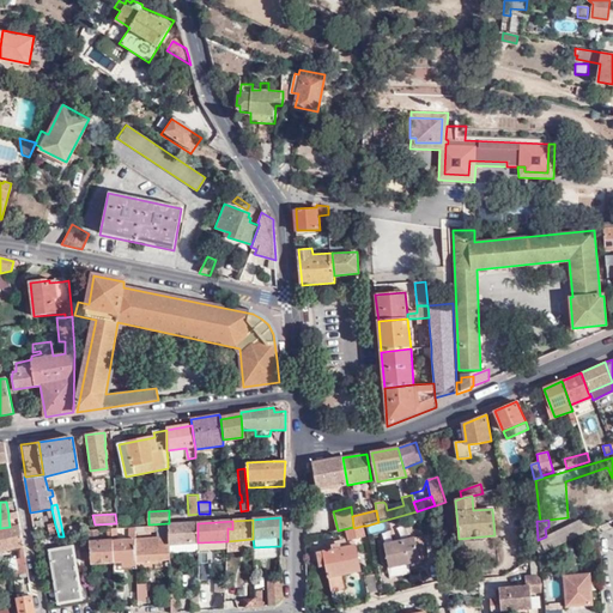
[(538,540),(544,553),(587,534),(581,521),(546,536),(538,540)]
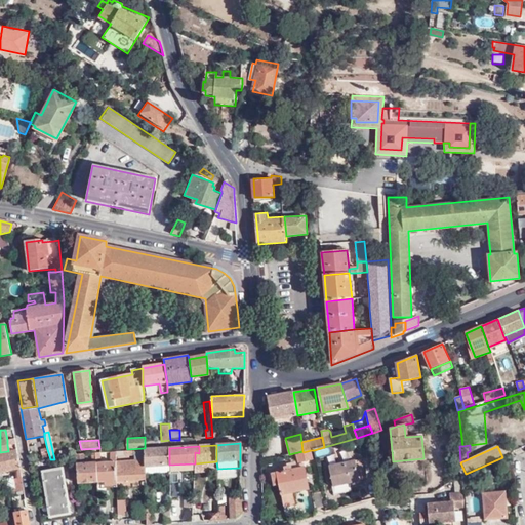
[(145,449),(146,467),(169,465),(169,448),(145,449)]
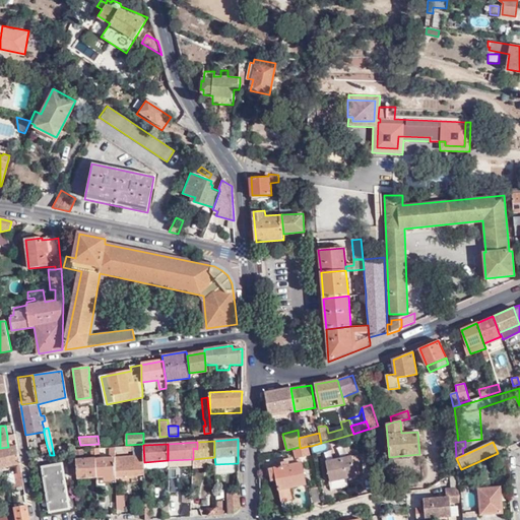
[(116,457),(116,476),(145,474),(144,469),(144,462),(143,445),(131,447),(131,456),(116,457)]
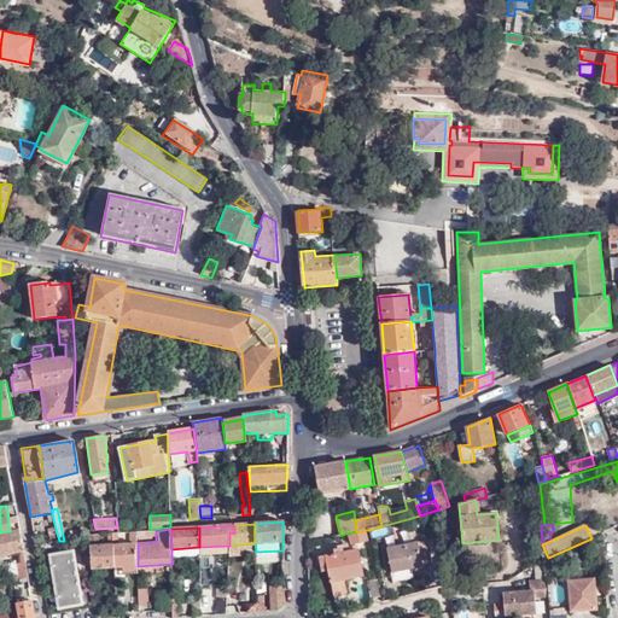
[(24,551),(21,530),(0,534),(0,564),(6,563),(5,555),(24,551)]
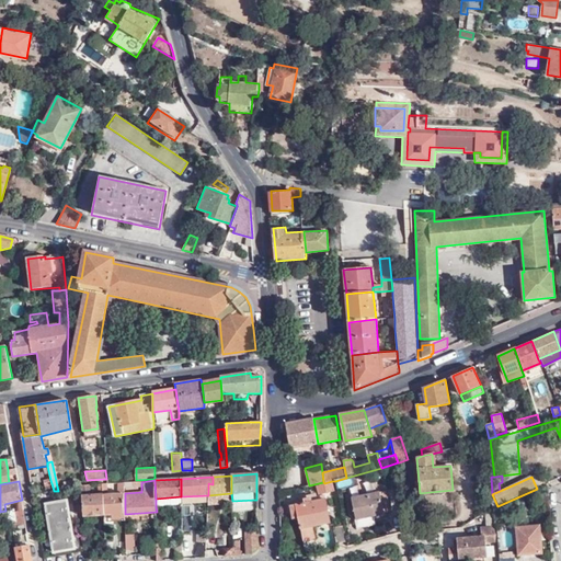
[(332,481),(324,483),(317,485),(319,494),(334,491),(332,481)]
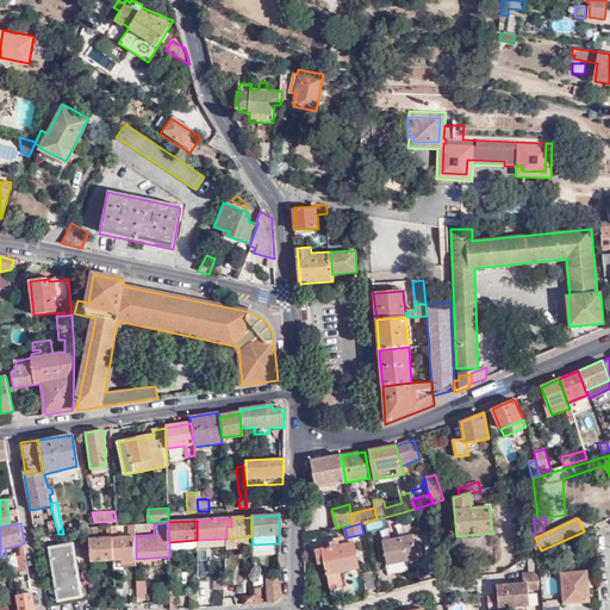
[(117,537),(116,527),(110,527),(112,561),(136,559),(136,536),(135,526),(129,526),(129,537),(117,537)]
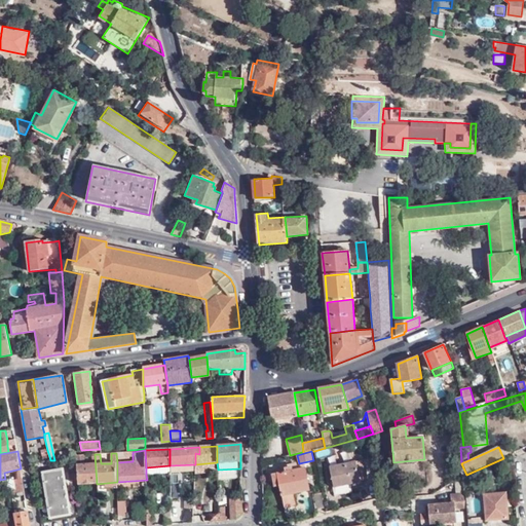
[(97,484),(95,454),(91,455),(91,464),(83,464),(82,455),(75,456),(78,485),(97,484)]
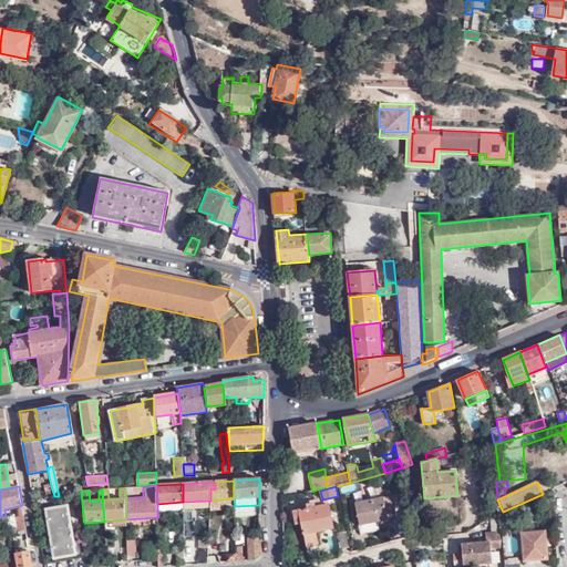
[(385,504),(384,497),(356,504),(362,534),(381,529),(380,525),(392,523),(388,503),(385,504)]
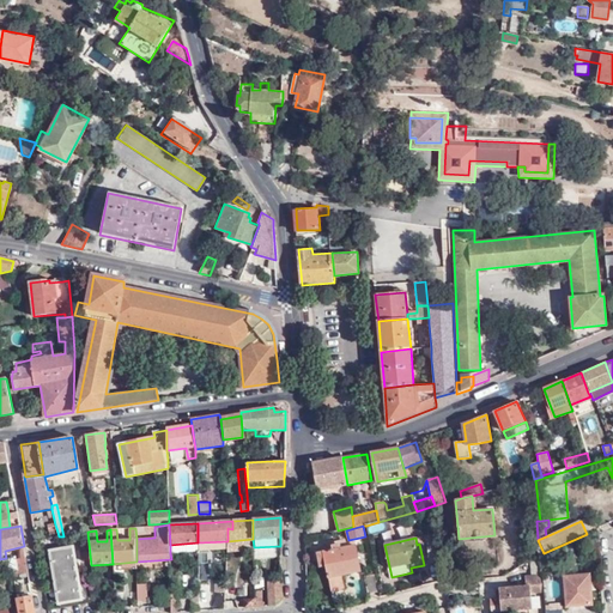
[(327,566),(332,588),(344,586),(341,576),(360,571),(354,542),(345,544),(345,541),(333,544),(334,550),(317,553),(320,568),(327,566)]
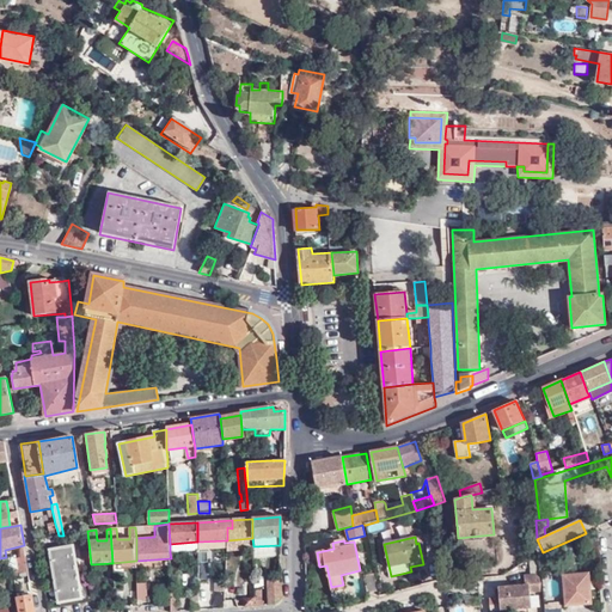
[(170,544),(170,552),(199,551),(197,542),(170,544)]
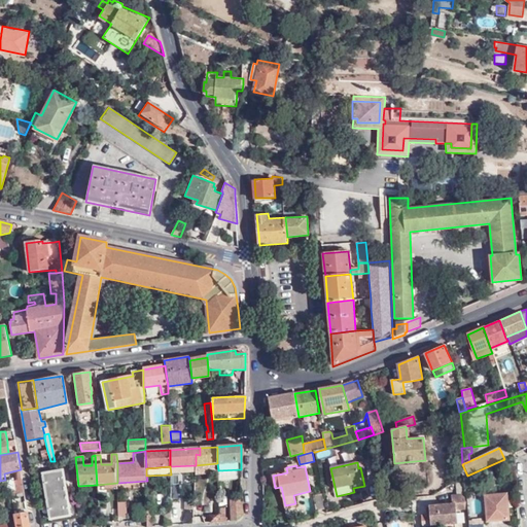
[(218,479),(241,478),(241,469),(218,470),(218,479)]
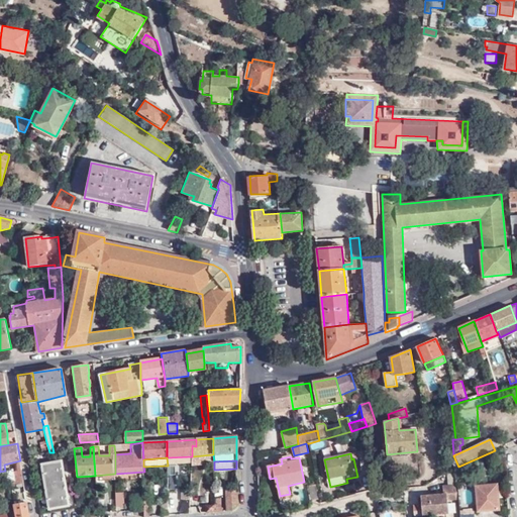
[(71,506),(61,461),(42,464),(52,509),(71,506)]
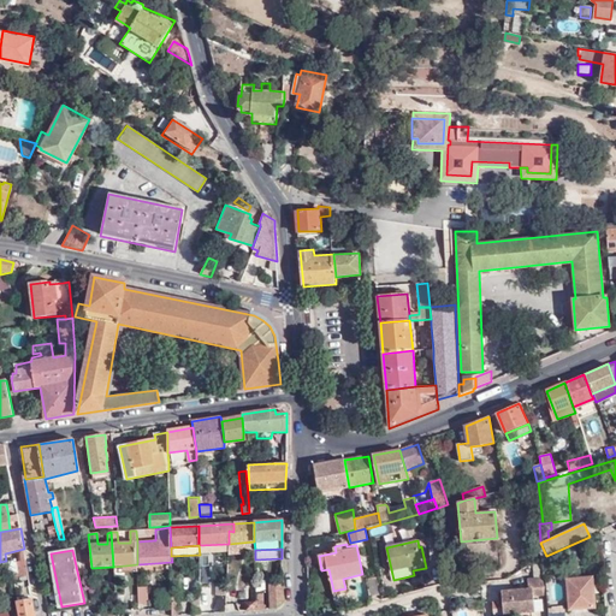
[(29,575),(25,554),(22,555),(22,561),(18,562),(19,576),(29,575)]
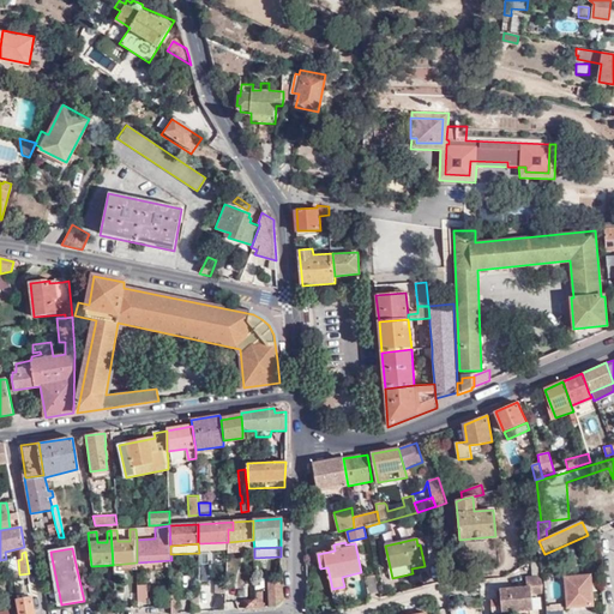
[(210,566),(199,566),(200,583),(210,582),(210,566)]
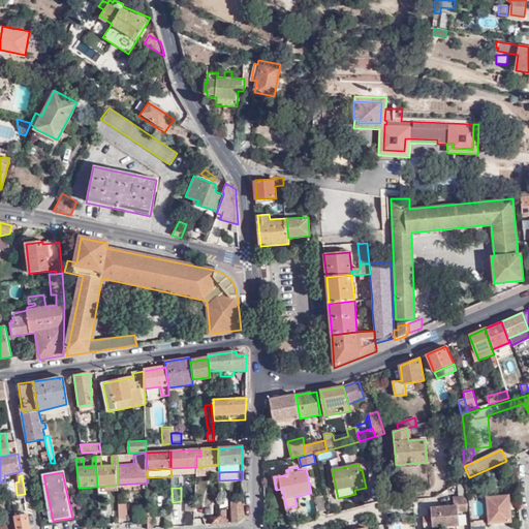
[(488,497),(490,524),(512,522),(510,495),(488,497)]
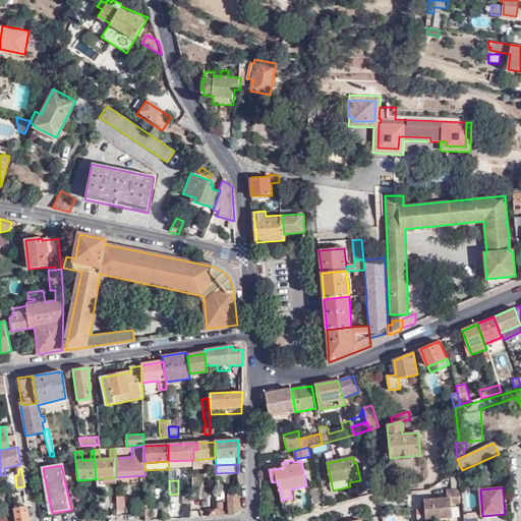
[(322,503),(319,488),(309,490),(312,505),(322,503)]
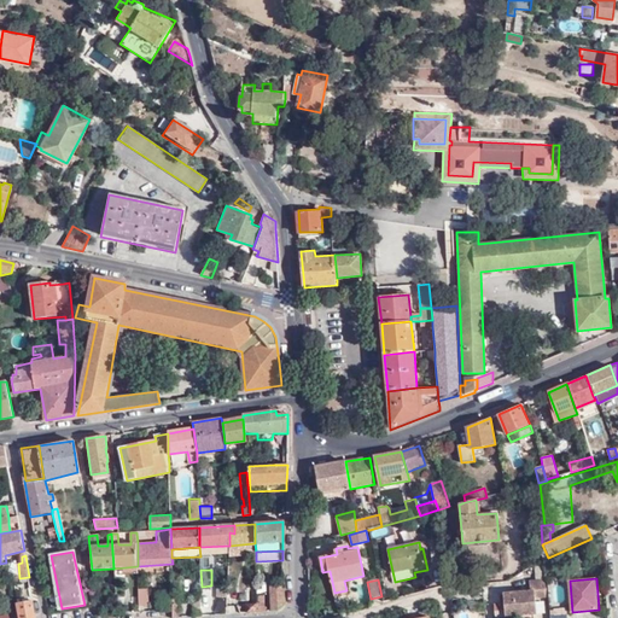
[(507,617),(523,616),(522,617),(535,617),(535,614),(537,614),(537,604),(536,599),(547,598),(544,581),(544,579),(537,581),(530,582),(531,592),(525,593),(526,595),(523,595),(523,593),(505,595),(505,604),(507,617)]
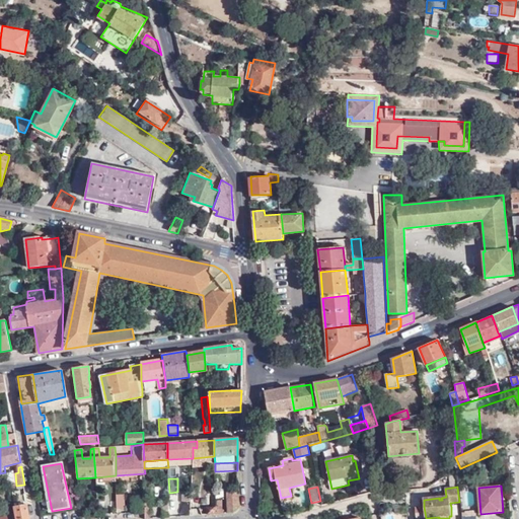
[(225,500),(224,489),(216,489),(216,494),(216,500),(222,500),(225,500)]
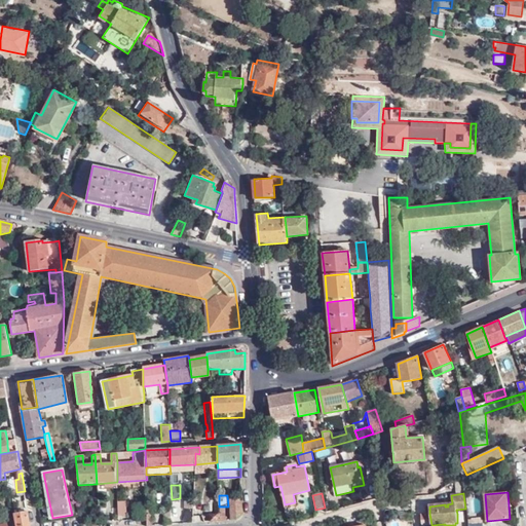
[(185,497),(185,508),(194,508),(194,497),(185,497)]
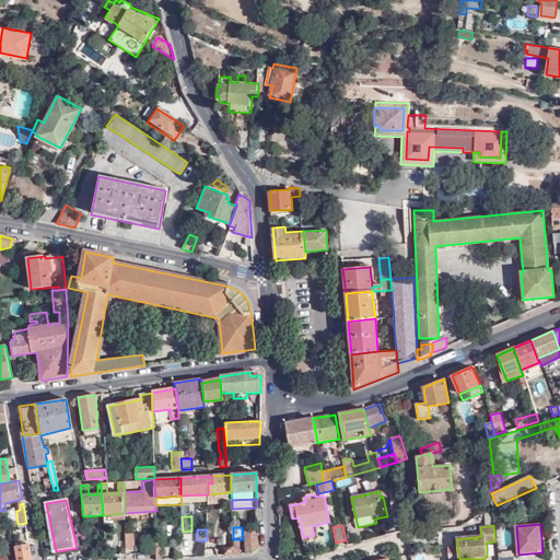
[(257,547),(257,531),(246,532),(247,553),(252,553),(257,547)]
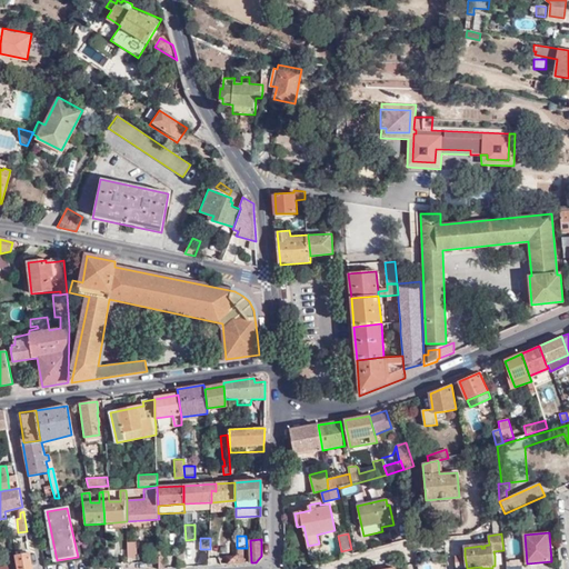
[(237,548),(237,541),(228,541),(228,551),(237,550),(237,548)]
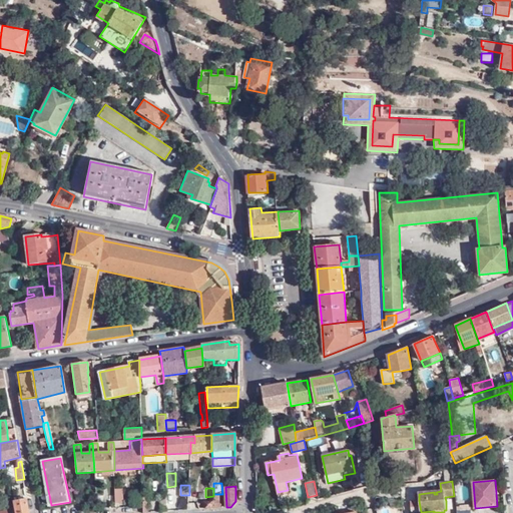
[(115,491),(116,504),(123,504),(123,491),(115,491)]
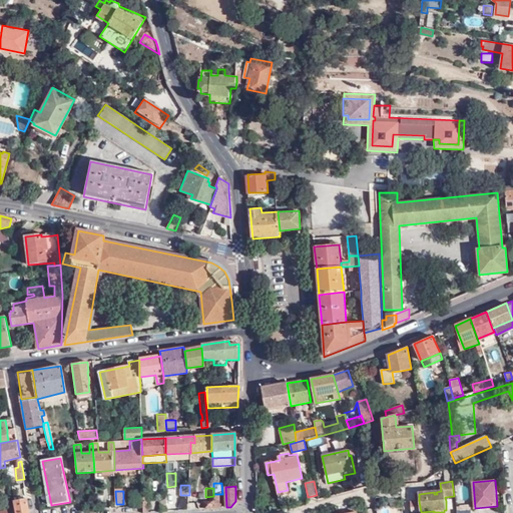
[(29,512),(27,497),(14,500),(16,512),(29,512)]
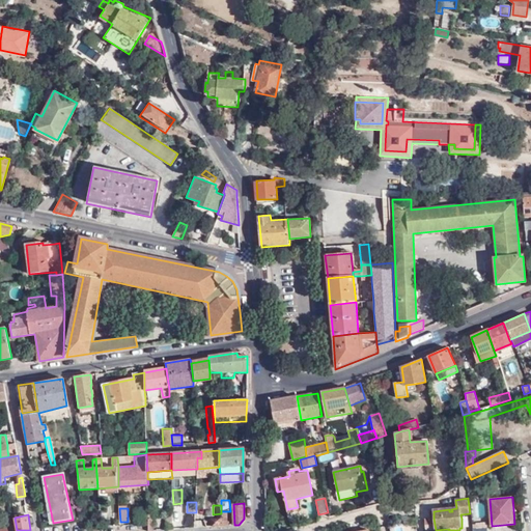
[(213,519),(213,527),(221,526),(221,522),(221,519),(213,519)]
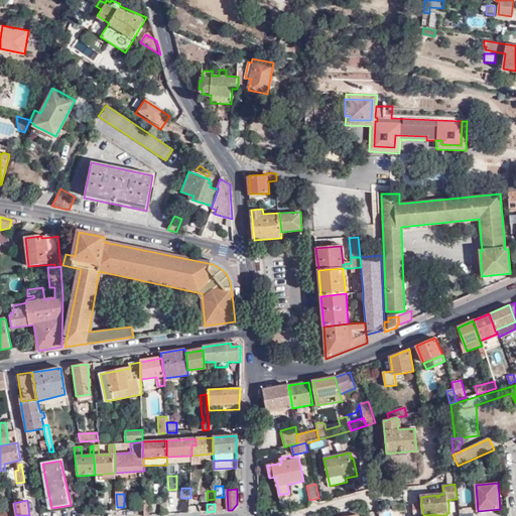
[(413,515),(422,515),(423,515),(421,504),(413,504),(413,515)]
